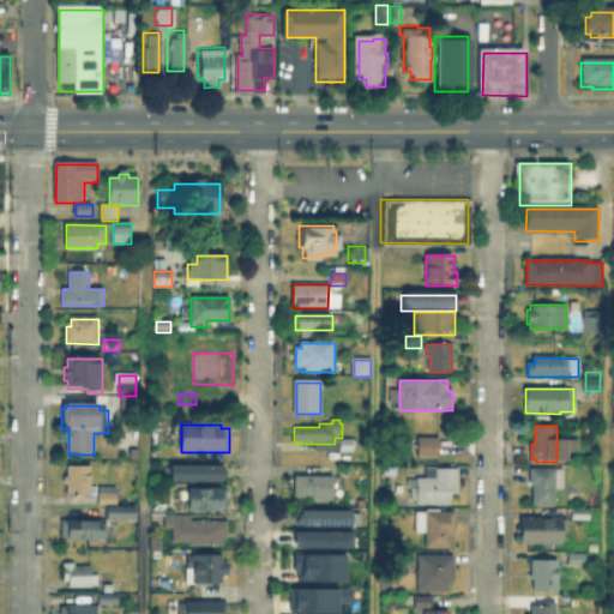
[(439,459),(419,459),(419,439),(439,439),(439,459)]
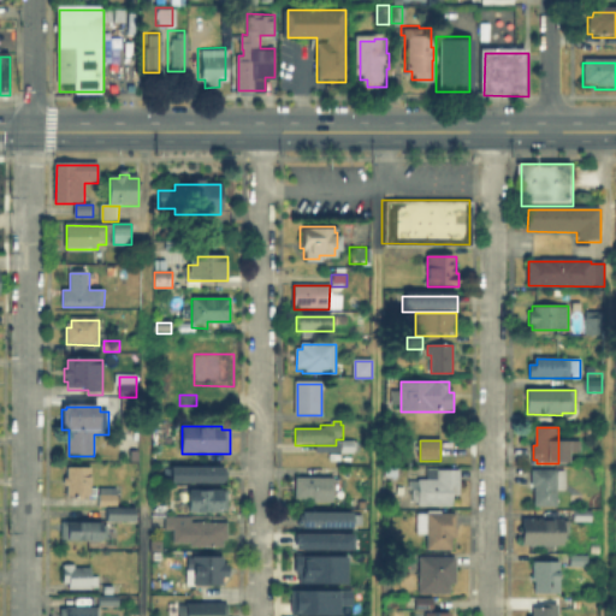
[(356,452),(344,452),(344,442),(356,442),(356,452)]
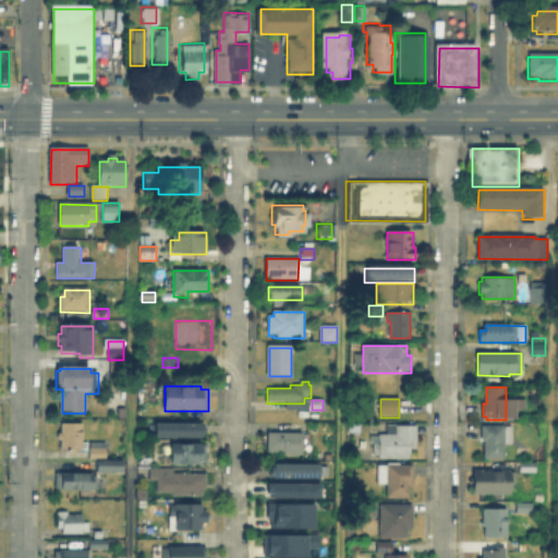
[(202,438),(155,438),(155,424),(202,425),(202,438)]
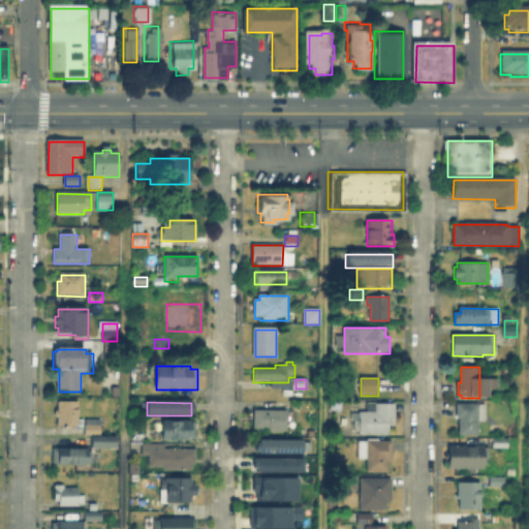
[(78,403),(78,421),(83,421),(83,426),(78,426),(59,426),(59,419),(56,419),(56,409),(59,409),(59,403),(78,403)]
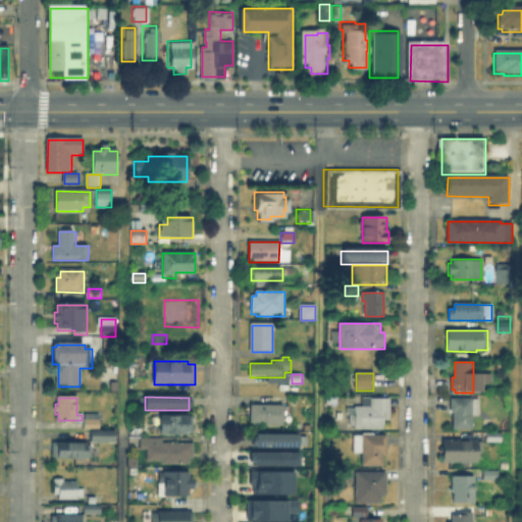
[(385,428),(355,428),(355,407),(371,407),(371,400),(389,400),(389,422),(385,422),(385,428)]
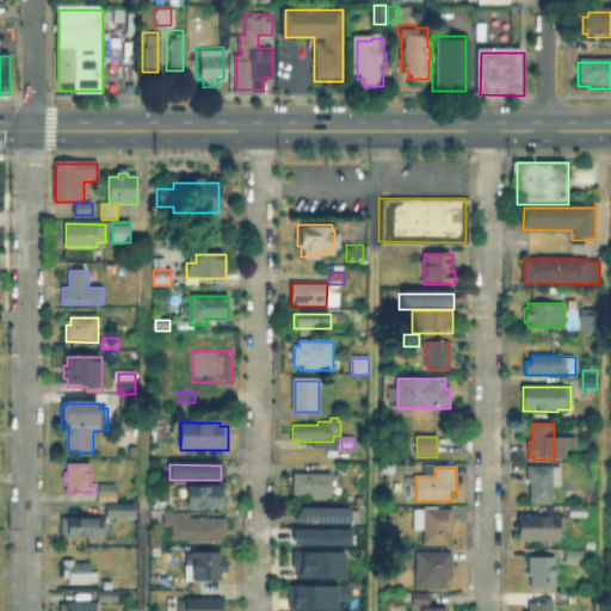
[(554,486),(554,503),(530,503),(530,486),(528,486),(528,468),(560,468),(560,486),(554,486)]
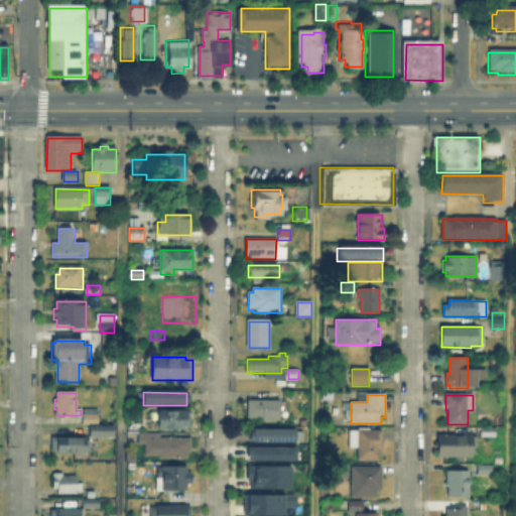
[(279,401),(279,423),(263,422),(263,419),(248,419),(249,401),(279,401)]
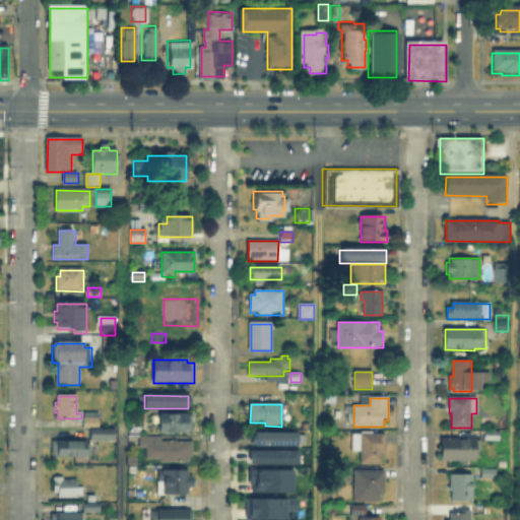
[(187,436),(159,436),(159,413),(193,414),(193,434),(187,434),(187,436)]
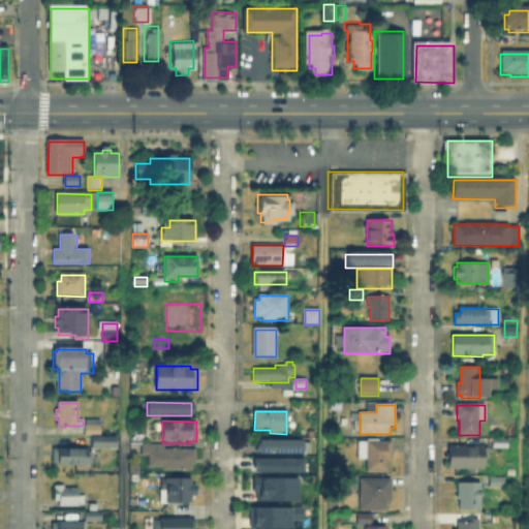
[(101,436),(87,436),(87,422),(101,423),(101,436)]
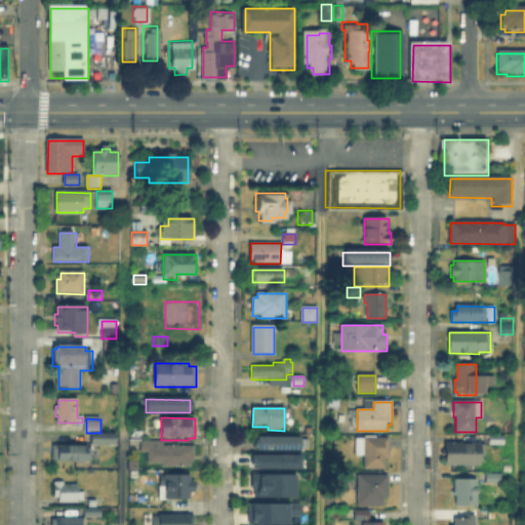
[(116,444),(93,444),(93,434),(116,434),(116,444)]
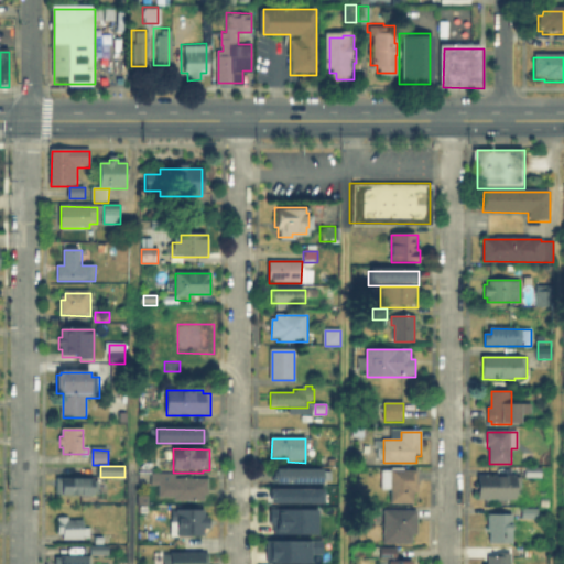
[(268,481),(268,468),(321,468),(321,481),(268,481)]
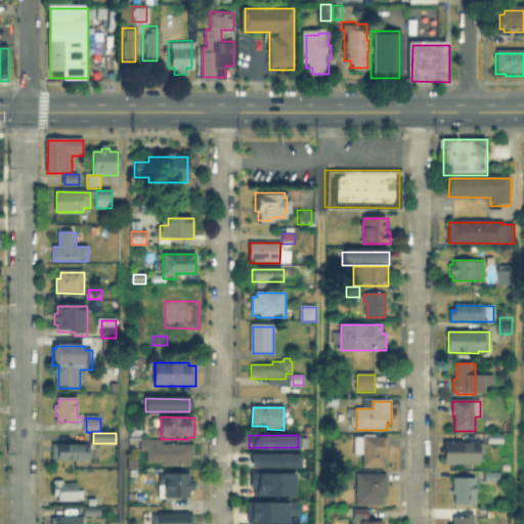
[(503,445),(489,444),(489,436),(503,436),(503,445)]
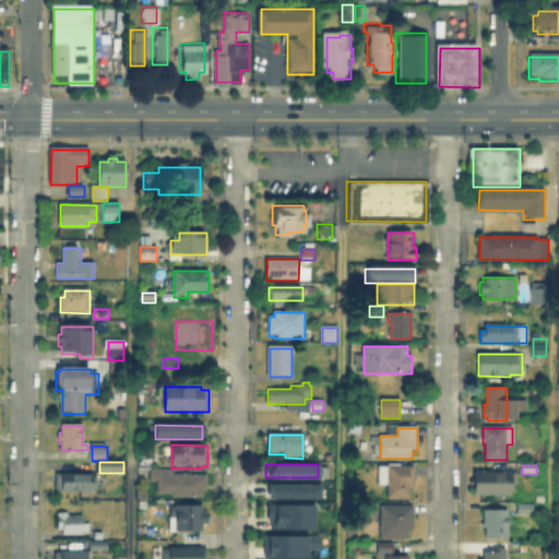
[(413,485),(413,500),(388,500),(388,485),(381,485),(381,466),(413,466),(413,485)]
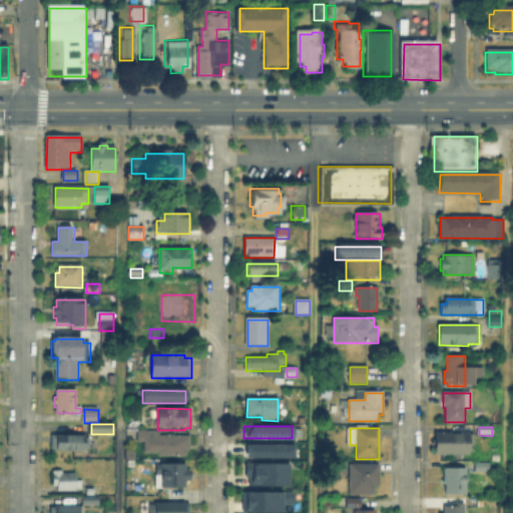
[(158,431),(158,436),(188,436),(188,453),(186,453),(186,457),(160,457),(160,453),(144,453),(144,443),(140,443),(140,431),(158,431)]
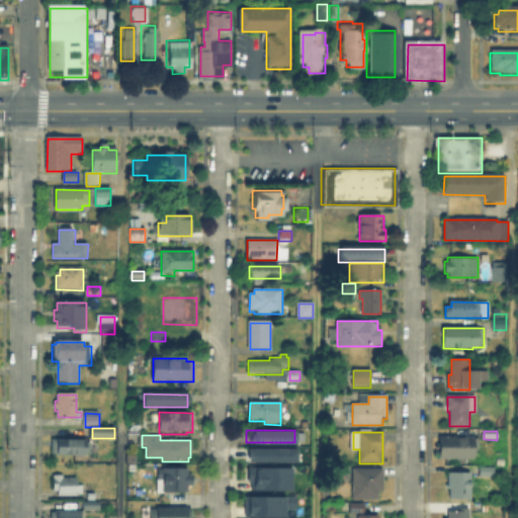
[(475,458),(441,458),(441,437),(478,437),(478,451),(475,451),(475,458)]
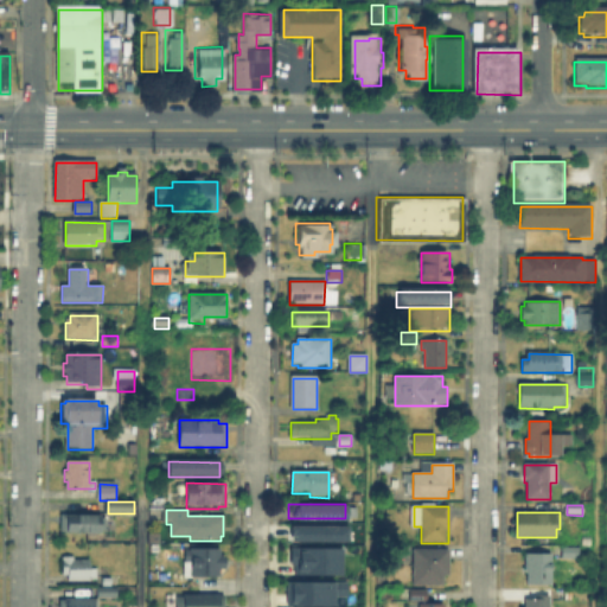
[(107,534),(63,534),(63,517),(107,517),(107,534)]
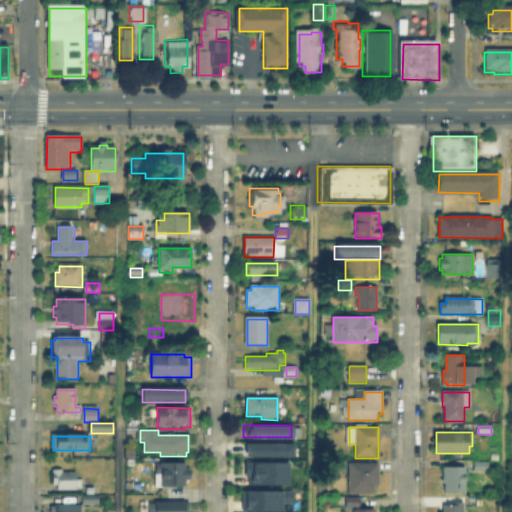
[(242,455),(242,442),(291,442),(291,455),(242,455)]
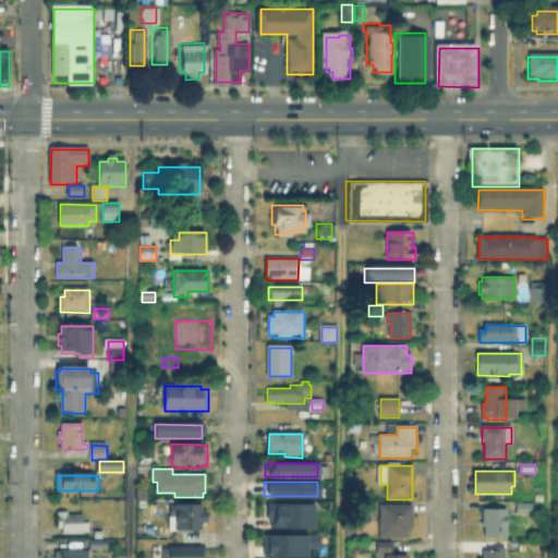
[(311,502),(311,526),(264,526),(264,501),(311,502)]
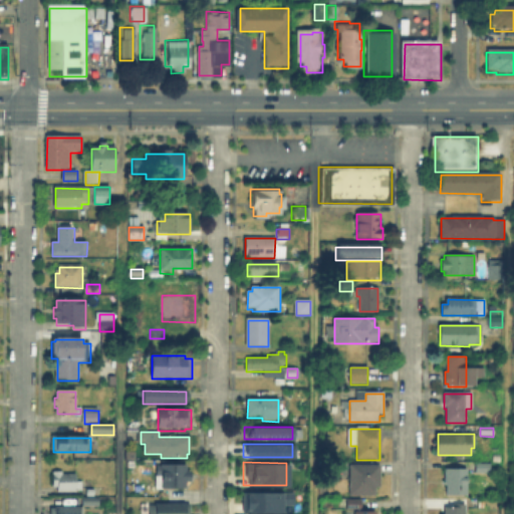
[(188,466),(188,476),(192,476),(192,485),(188,485),(188,489),(158,489),(158,466),(188,466)]
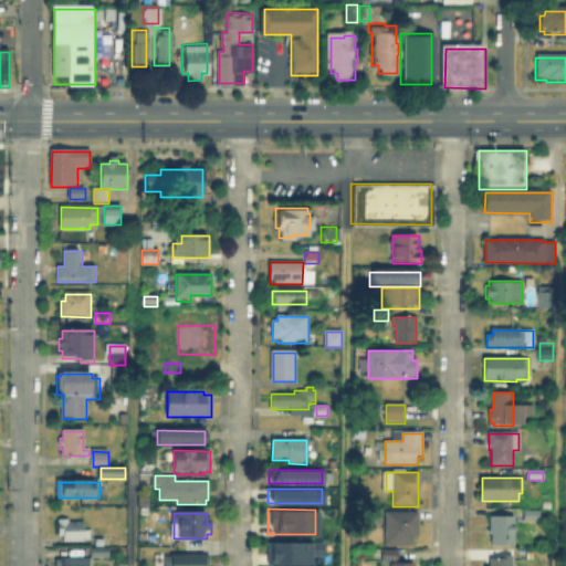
[(418,546),(386,546),(387,514),(419,514),(419,537),(418,537),(418,546)]
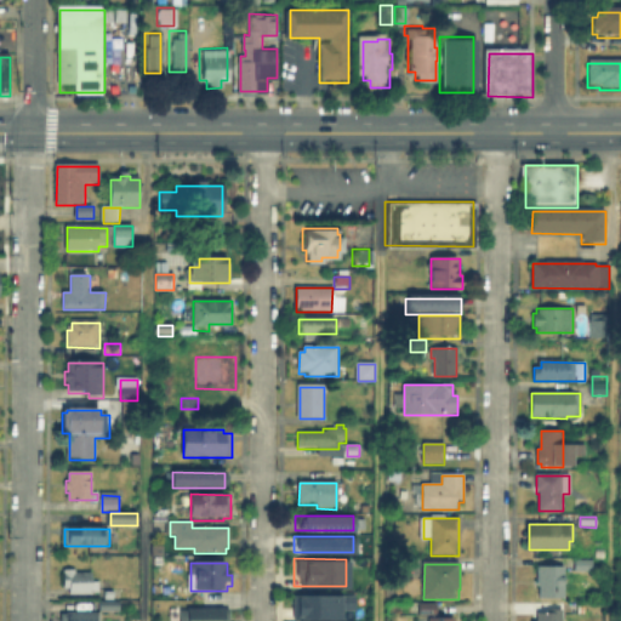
[(564,599),(537,598),(539,568),(564,568),(564,599)]
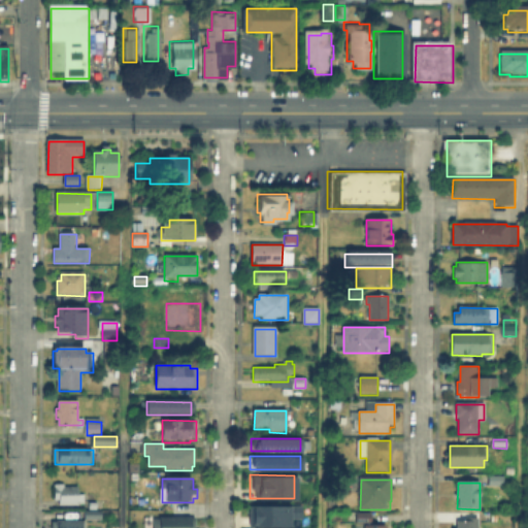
[(80,488),(80,496),(84,496),(84,505),(61,505),(61,498),(56,498),(56,487),(80,488)]
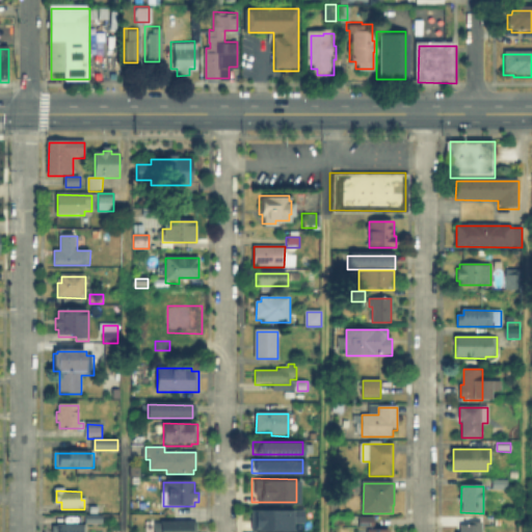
[(103,514),(89,513),(89,506),(103,507),(103,514)]
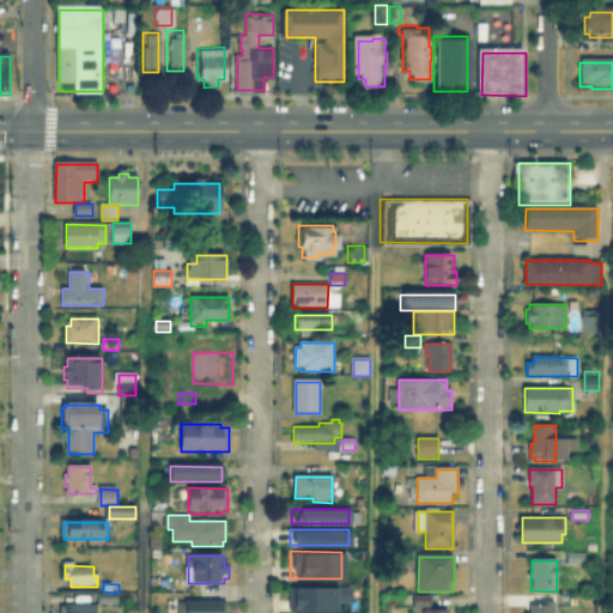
[(286,610),(286,586),(347,586),(347,600),(334,600),(334,610),(286,610)]
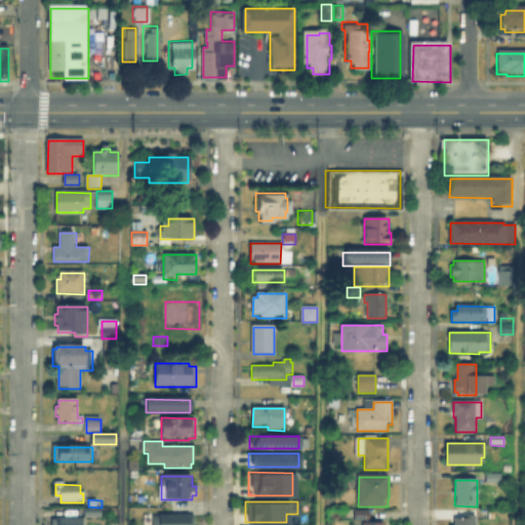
[(370,521),(356,521),(356,511),(371,511),(370,521)]
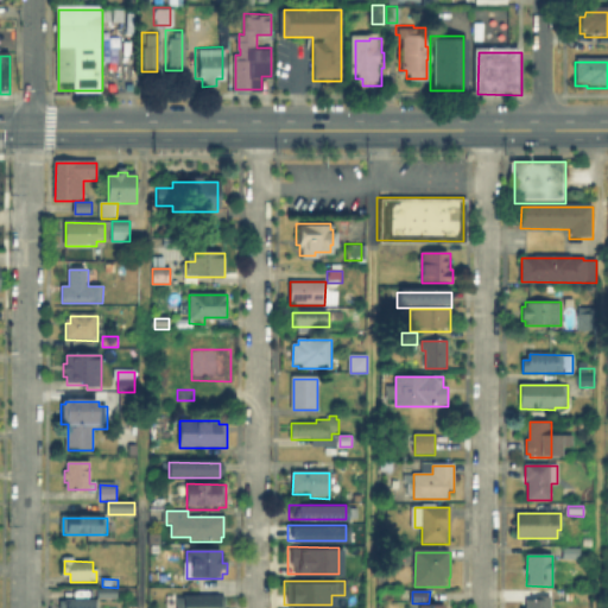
[(56,607),(90,607),(90,597),(57,597),(56,607)]
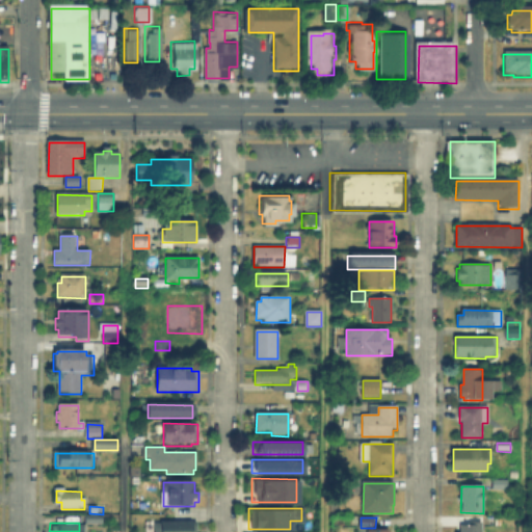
[(196,531),(157,531),(157,523),(196,524),(196,531)]
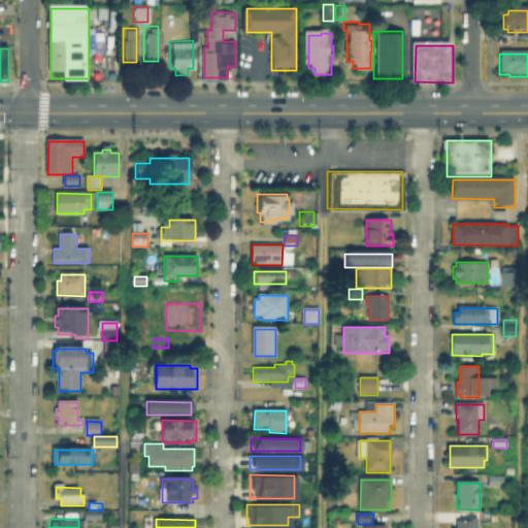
[(480,522),(480,527),(458,527),(458,522),(467,522),(467,519),(480,519),(480,522)]
